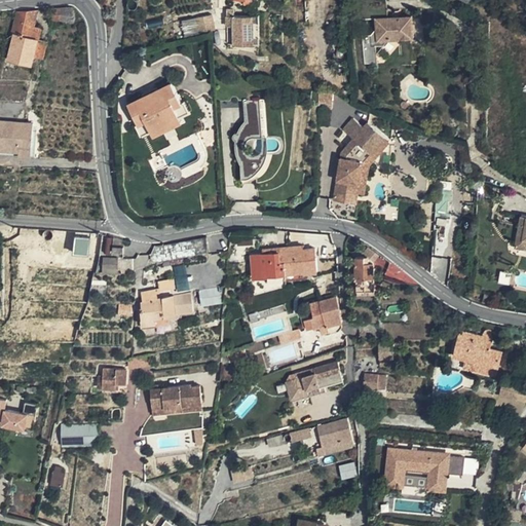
[(386,1),(364,3),(365,20),(376,19),(379,19),(379,25),(377,28),(371,35),(362,35),(365,64),(377,64),(376,46),(383,45),(388,39),(414,38),(412,15),(387,17),(386,1)]
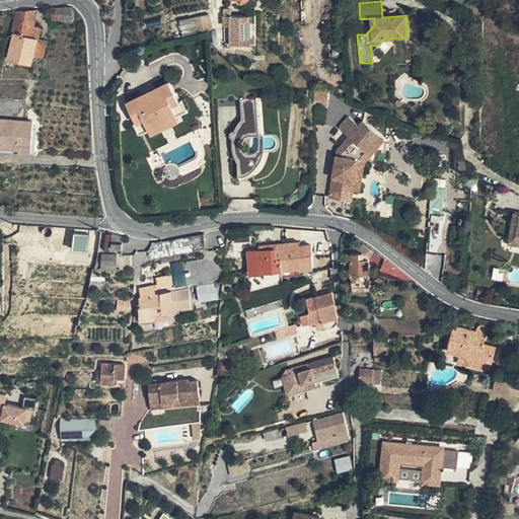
[(69,8),(51,9),(49,21),(69,20),(69,8)]
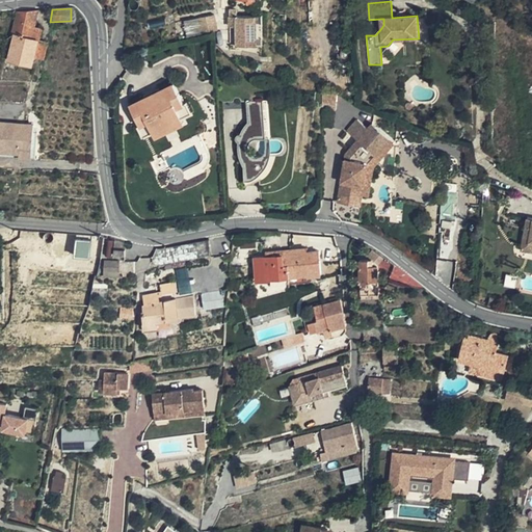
[(36,10),(16,12),(10,35),(14,35),(31,38),(33,28),(36,10)]
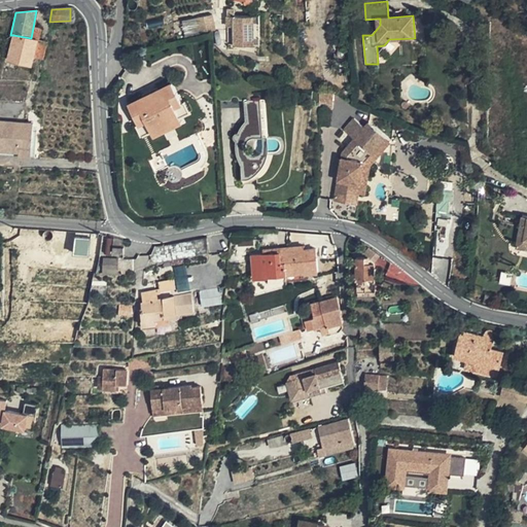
[(259,15),(235,15),(231,15),(231,12),(226,13),(227,42),(229,43),(235,43),(235,44),(259,44),(259,15)]
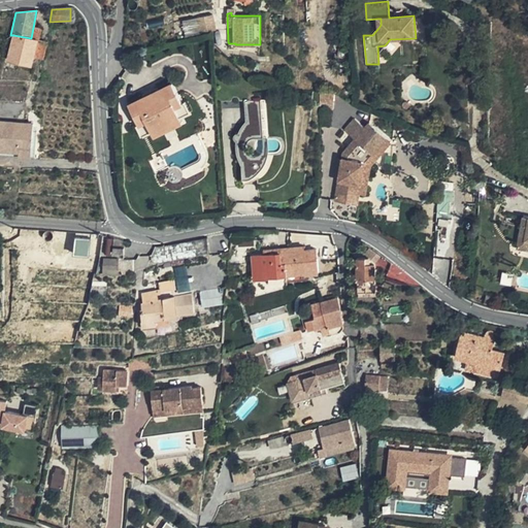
[(212,14),(197,18),(200,32),(216,29),(212,14)]
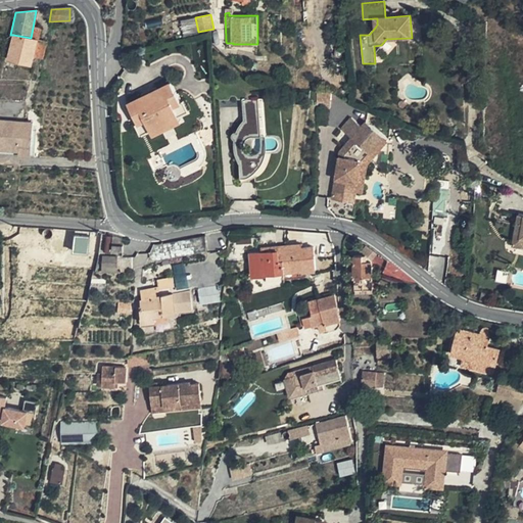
[(195,17),(181,20),(184,35),(198,32),(195,17)]
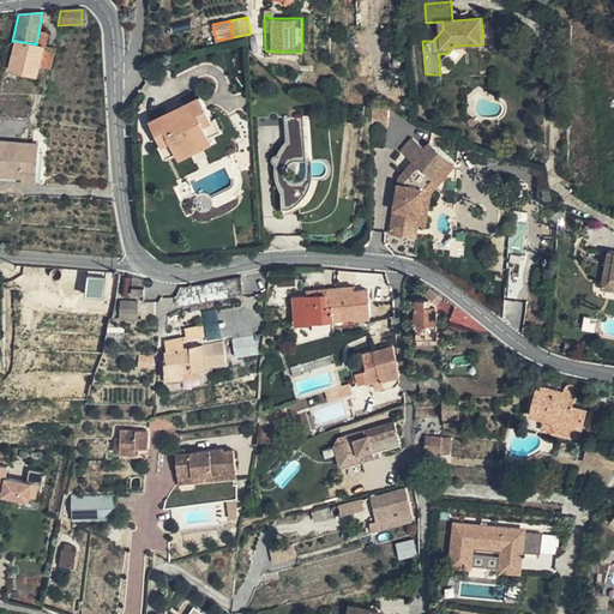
[(36,44),(43,46),(46,34),(38,32),(36,44)]
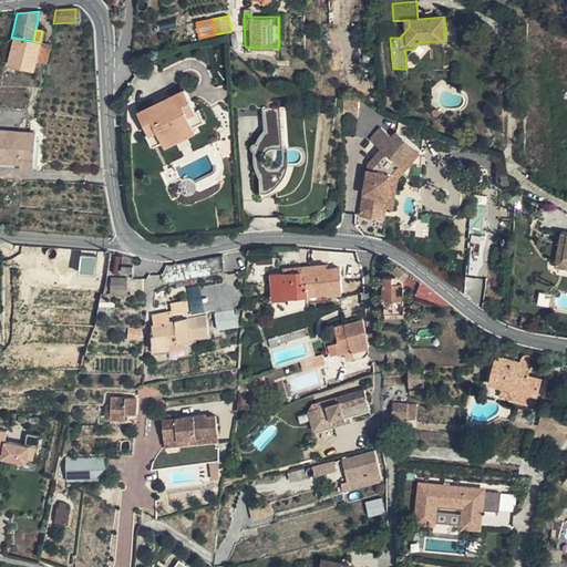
[(35,63),(40,42),(33,41),(14,38),(8,66),(33,72),(35,63)]
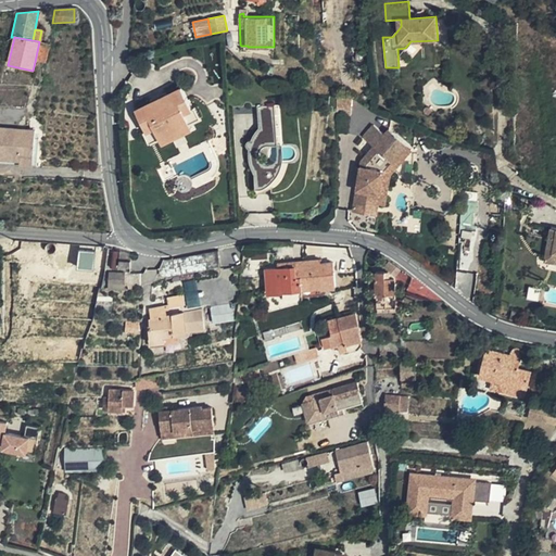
[(39,41),(35,62),(46,63),(50,43),(39,41)]
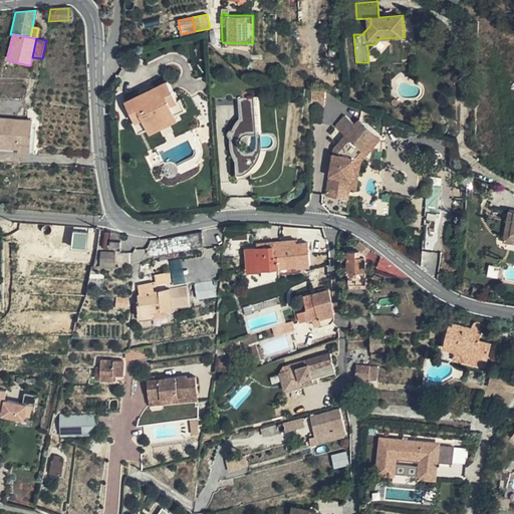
[(141,93),(125,101),(136,121),(143,118),(147,125),(174,111),(171,104),(178,100),(167,80),(153,88),(154,90),(143,96),(141,93)]
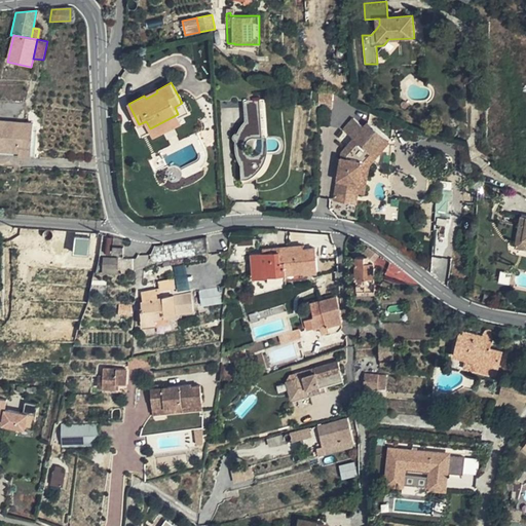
[(156,85),(141,94),(143,97),(144,96),(146,99),(157,92),(156,90),(157,89),(156,85)]
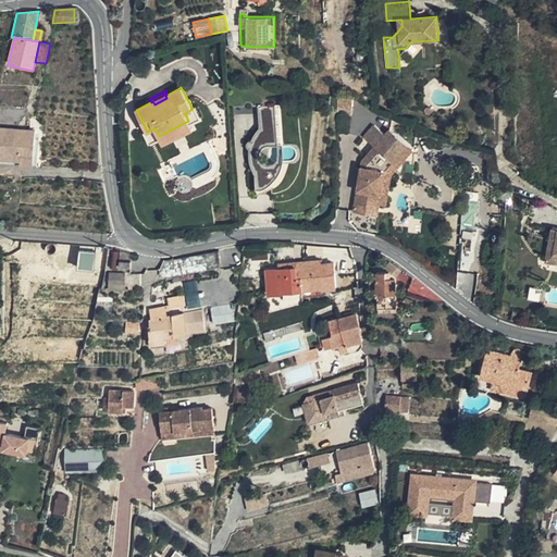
[(353,98),(337,98),(337,114),(350,115),(353,98)]
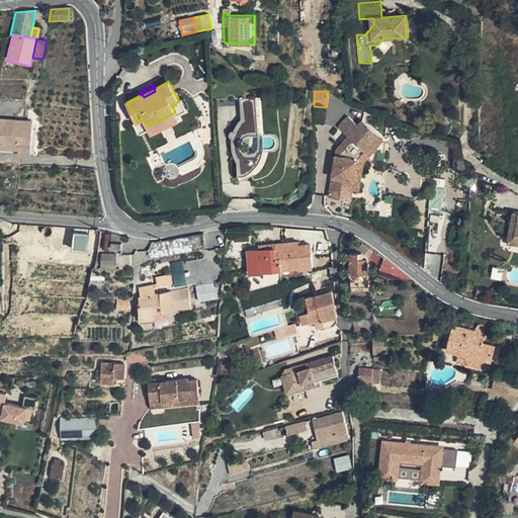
[(256,97),(240,98),(241,118),(237,124),(234,130),(233,132),(231,141),(232,151),(234,157),(237,163),(238,173),(250,172),(252,170),(258,164),(259,161),(262,156),(263,151),(255,151),(254,152),(248,153),(245,151),(243,148),(242,146),(241,143),(243,140),(245,137),(246,136),(250,136),(258,136),(259,135),(256,97)]
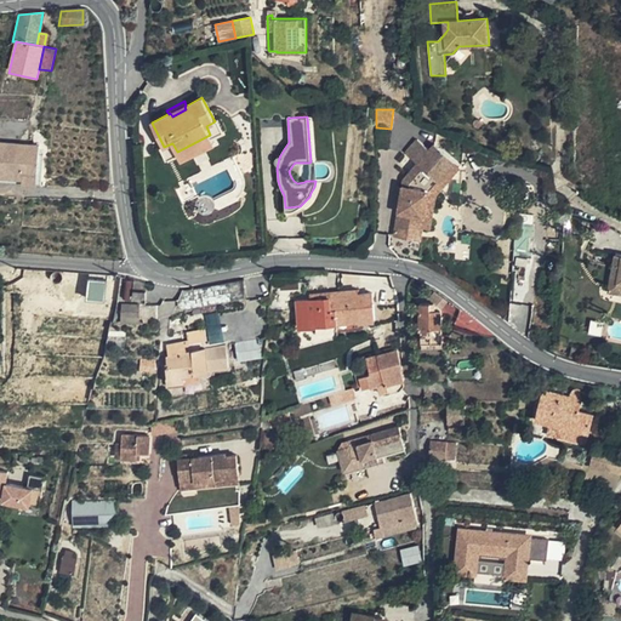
[(164,147),(160,148),(166,160),(178,154),(181,160),(215,143),(211,137),(223,131),(217,119),(215,121),(206,126),(210,135),(177,152),(172,143),(164,147)]
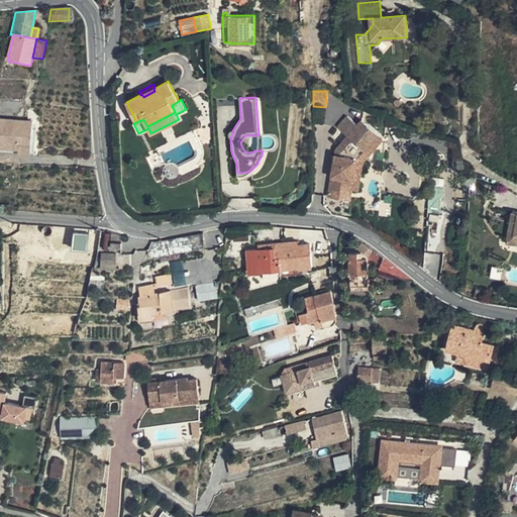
[(336,149),(335,157),(330,185),(341,187),(343,179),(353,180),(351,188),(357,189),(363,161),(383,137),(362,119),(357,124),(347,116),(337,127),(347,135),(336,149)]
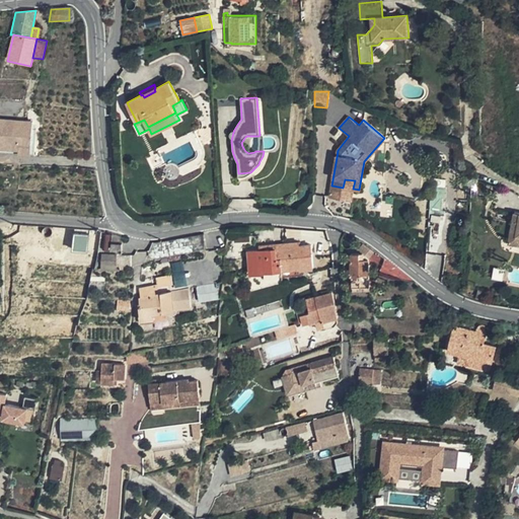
[(29,157),(31,122),(0,120),(0,152),(19,153),(19,156),(29,157)]
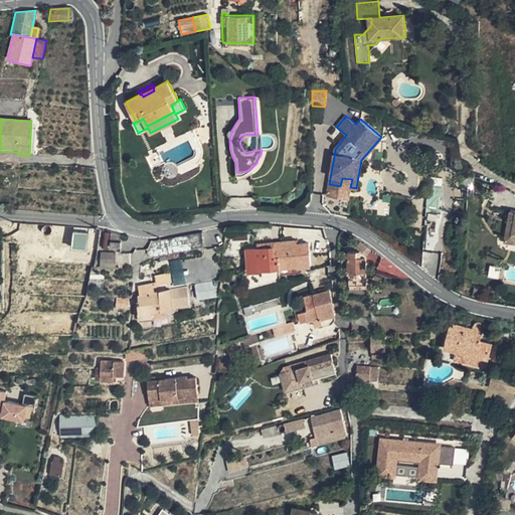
[(201,126),(193,130),(200,145),(209,141),(201,126)]
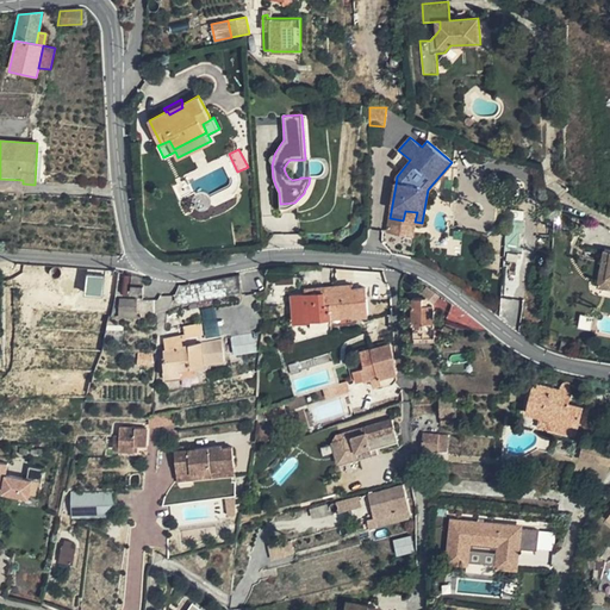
[(294,203),(280,204),(280,215),(290,211),(297,207),(294,203)]
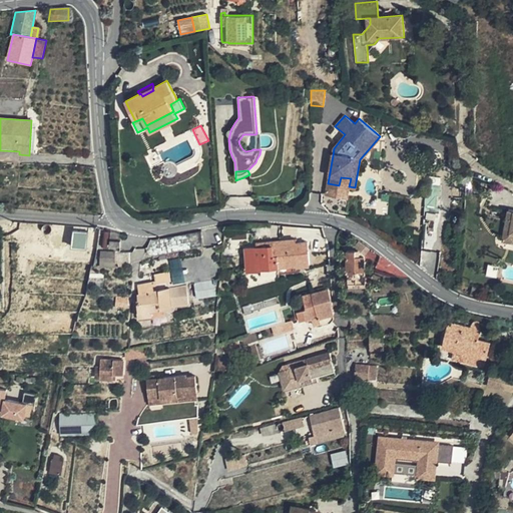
[(436,220),(440,177),(428,176),(424,219),(436,220)]
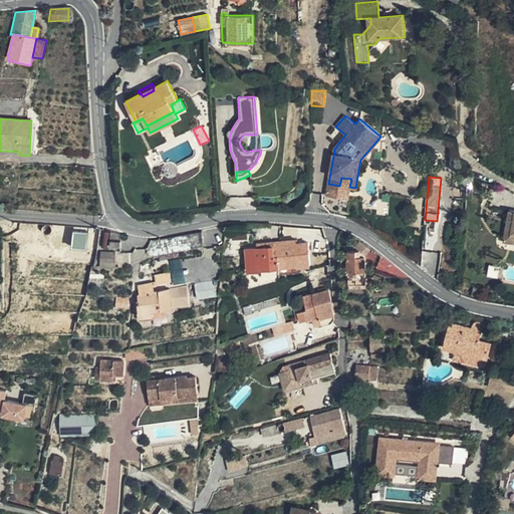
[(351,179),(341,178),(339,186),(328,184),(326,195),(347,199),(349,187),(351,179)]
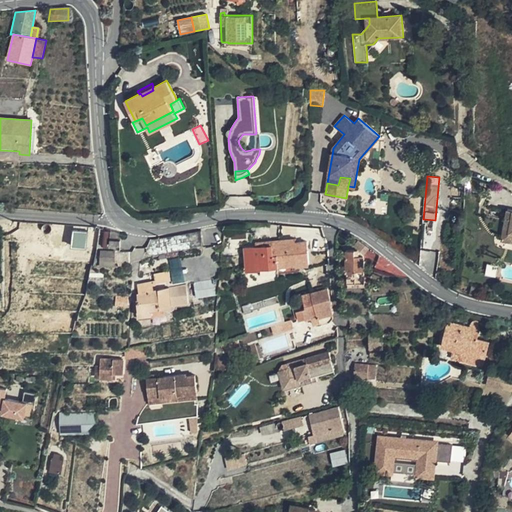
[(388,193),(376,193),(375,214),(386,215),(388,193)]
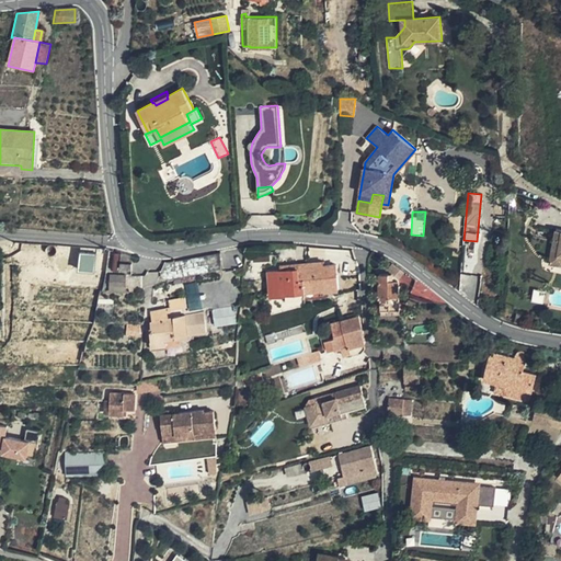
[(560,230),(556,229),(550,263),(560,265),(560,230)]
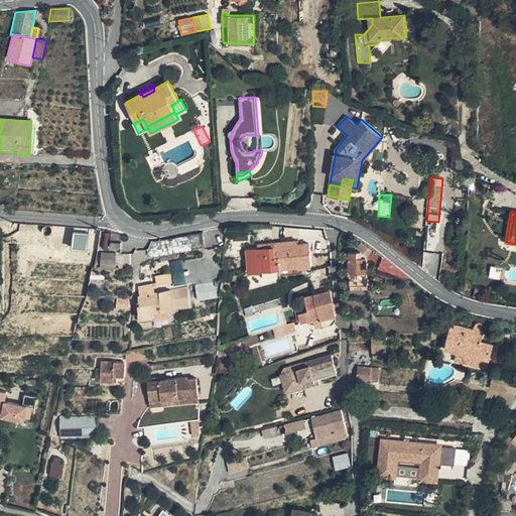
[(97,230),(88,229),(88,234),(87,251),(96,251),(97,230)]
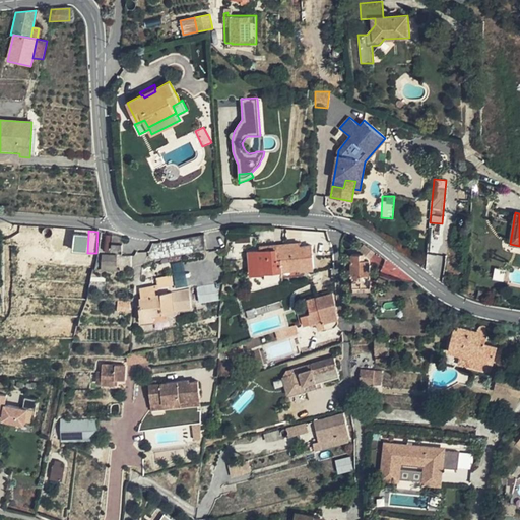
[(72,235),(71,252),(71,261),(87,261),(87,253),(88,236),(72,235)]
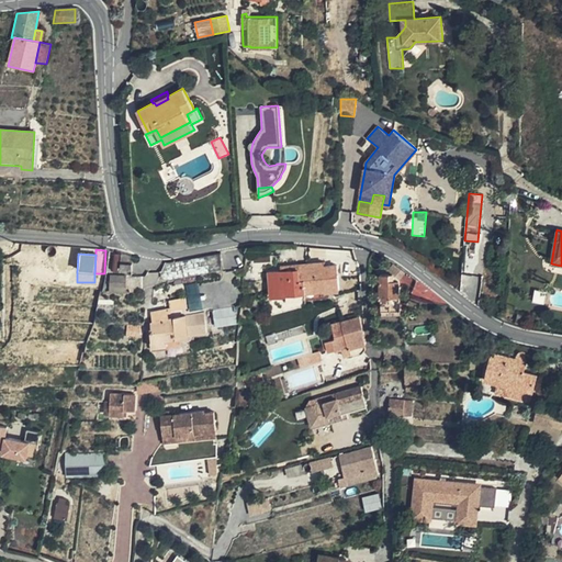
[(186,296),(188,315),(239,305),(239,254),(163,268),(159,278),(158,289),(154,290),(152,293),(152,299),(186,292),(186,296)]
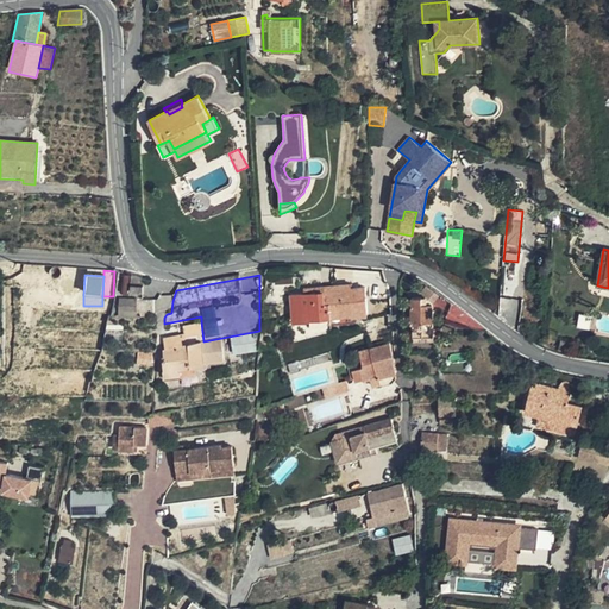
[(146,289),(129,286),(126,292),(145,296),(146,289)]
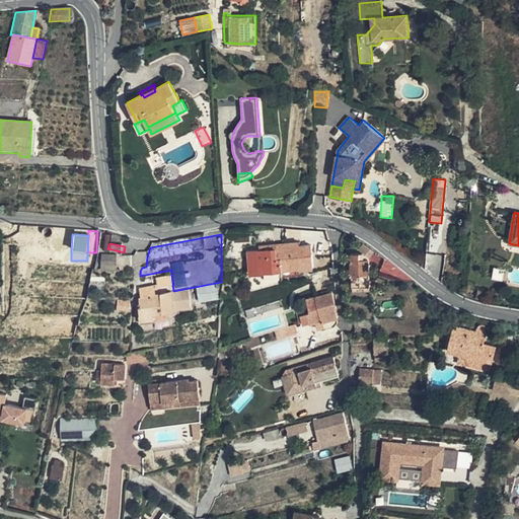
[(258,251),(246,252),(248,275),(261,274),(262,277),(301,273),(301,270),(312,269),(310,246),(298,247),(297,243),(258,246),(258,251)]
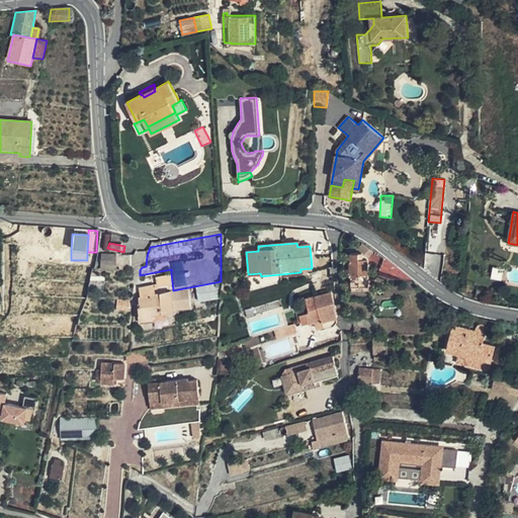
[(373,253),(362,244),(357,252),(365,261),(373,253)]
